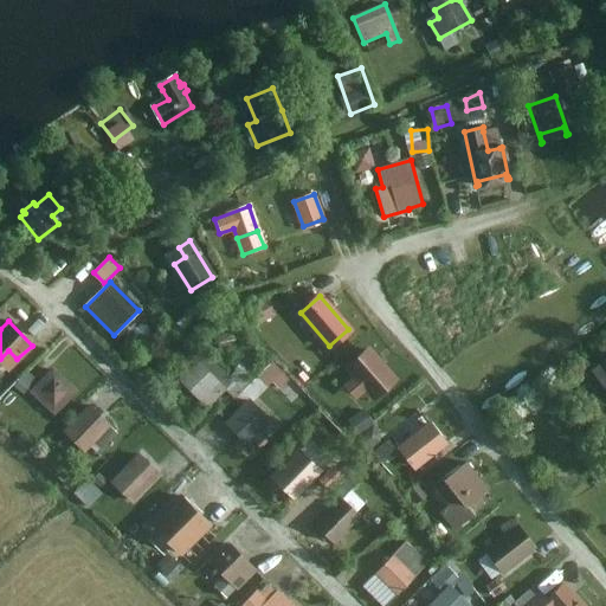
[(368,350),(349,366),(358,375),(368,387),(375,395),(393,379),(368,350)]
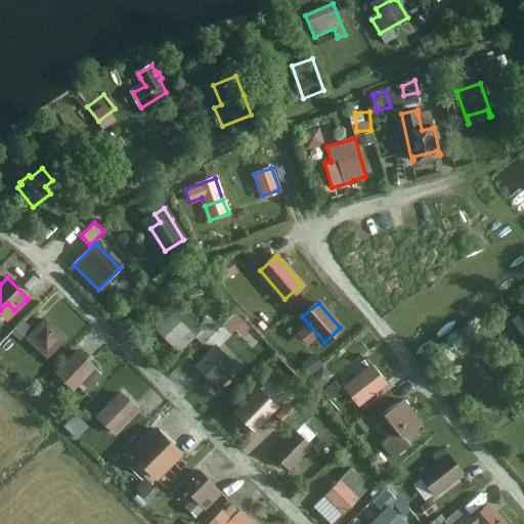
[(172,314),(158,330),(172,344),(173,344),(180,351),(201,331),(188,317),(185,320),(181,315),(177,320),(172,314)]
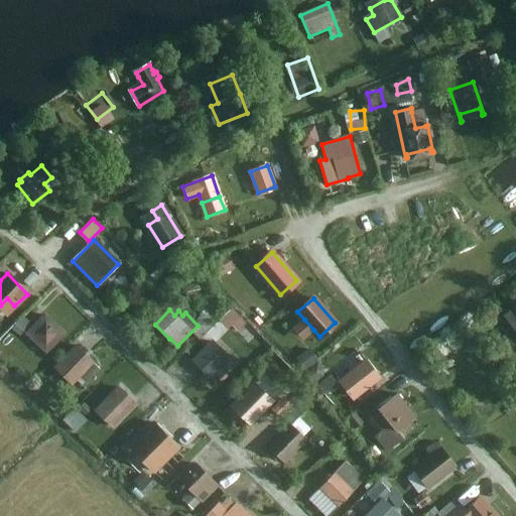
[(250,328),(231,310),(208,337),(219,345),(232,329),(242,337),(250,328)]
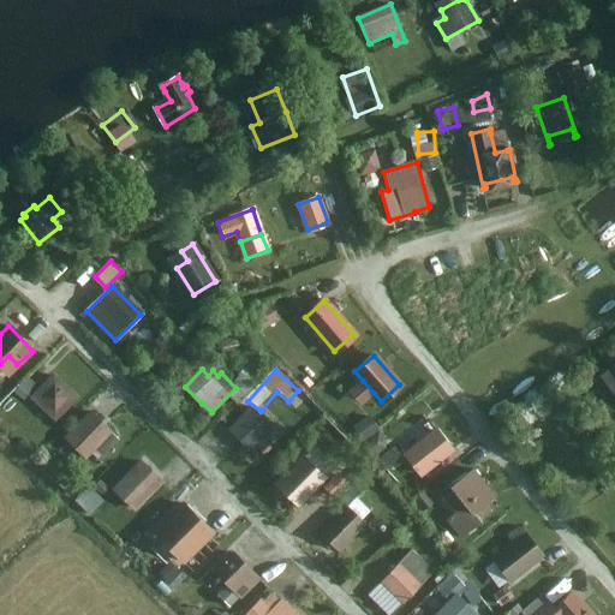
[(55,376),(34,398),(55,418),(76,398),(55,376)]
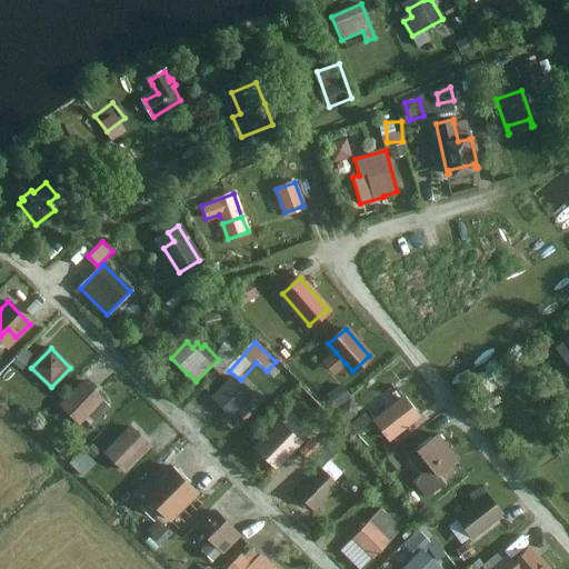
[(235,377),(213,399),(237,422),(259,400),(235,377)]
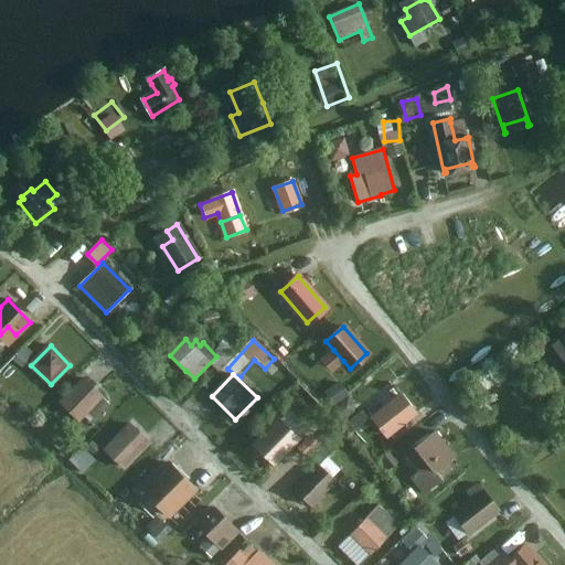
[(84,380),(61,403),(78,420),(102,396),(84,380)]
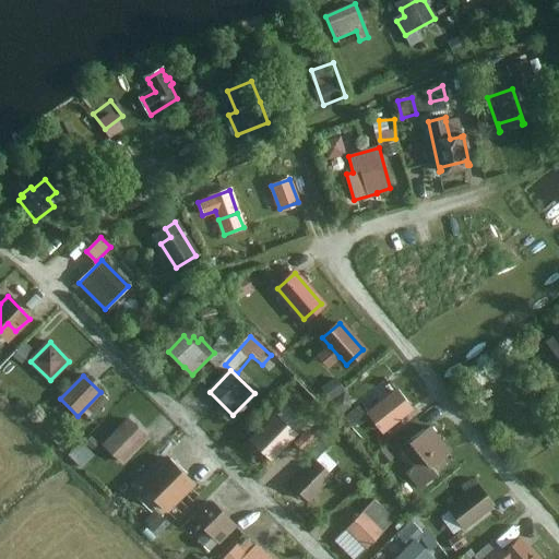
[(334,396),(346,387),(339,377),(325,387),(334,396)]
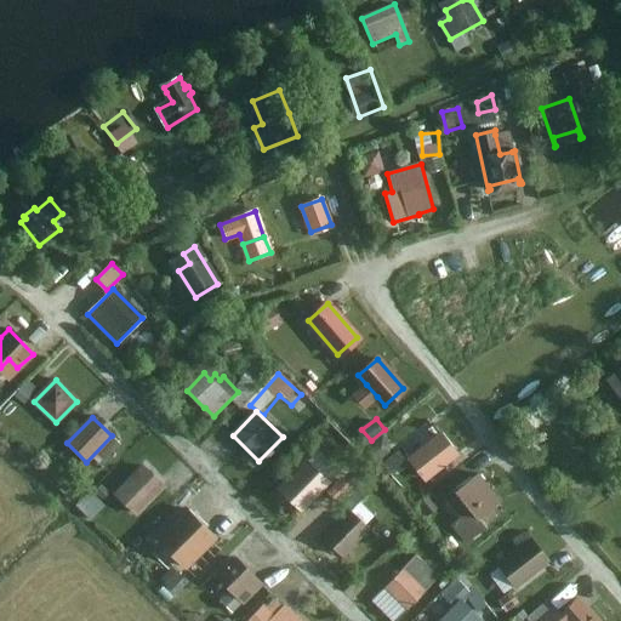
[(440,434),(410,460),(425,478),(456,454),(440,434)]
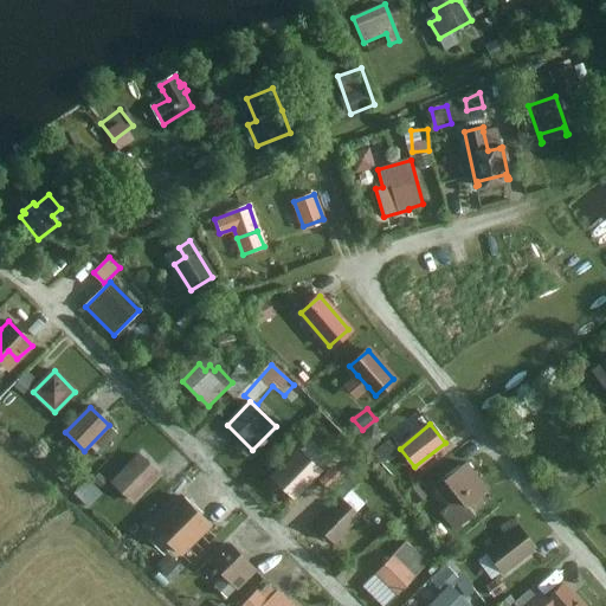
[(294,455),(271,477),(294,498),(320,471),(316,468),(328,456),(310,438),(300,450),(294,445),(289,451),(294,455)]
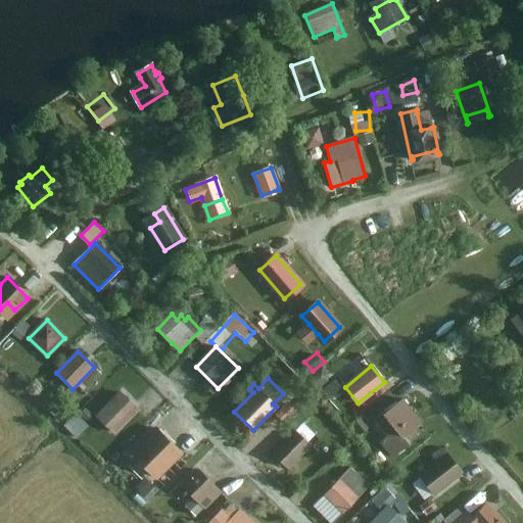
[(121,393),(97,417),(113,433),(137,409),(121,393)]
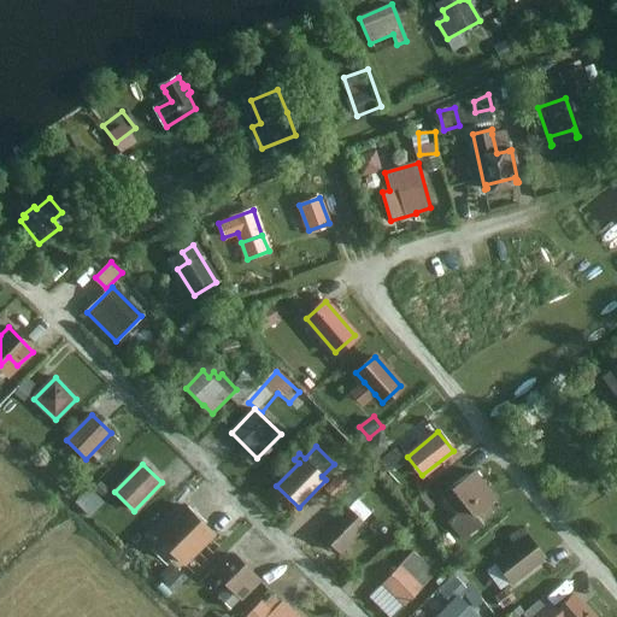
[(497,499),(474,470),(450,488),(474,517),(497,499)]
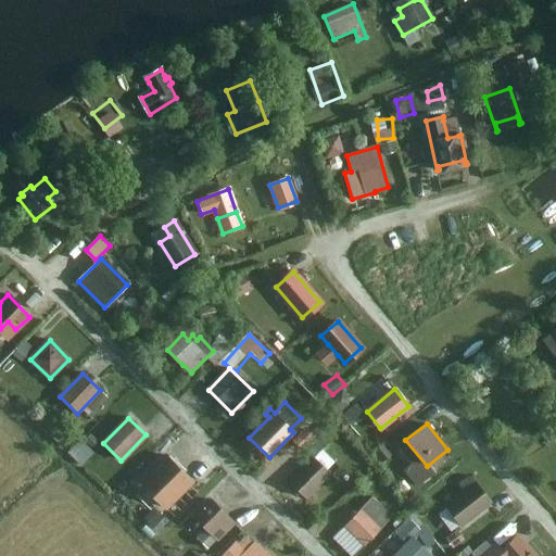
[(427,466),(405,440),(399,446),(413,464),(406,468),(418,483),(431,472),(427,466)]
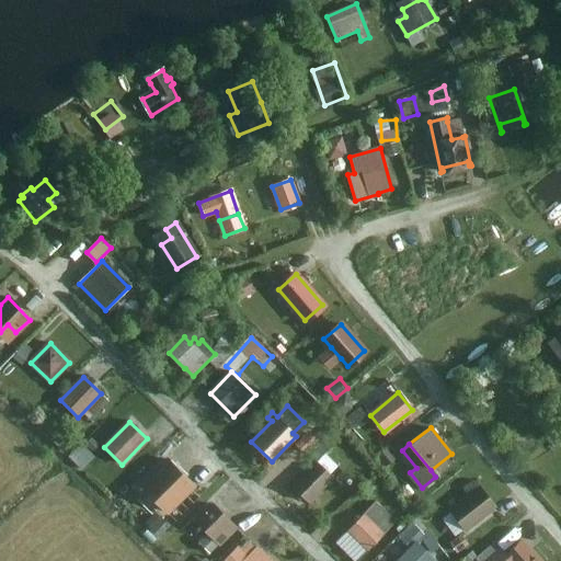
[(169,460),(141,487),(146,491),(161,506),(168,513),(194,485),(169,460)]
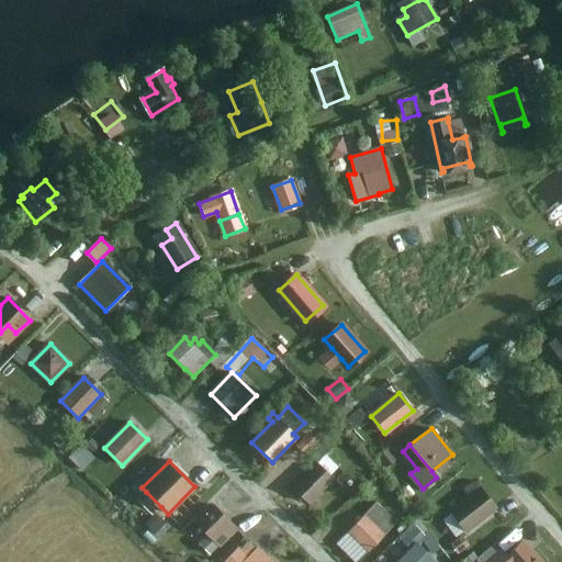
[(315,462),(287,489),(293,495),(296,492),(311,506),(335,482),(315,462)]
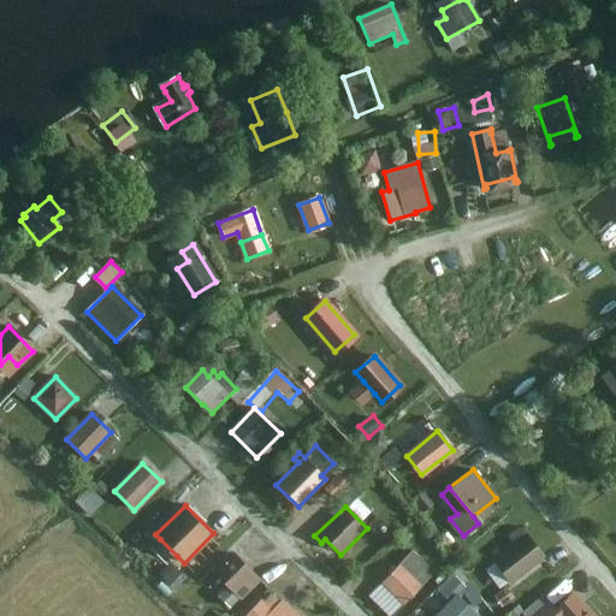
[(527,537),(497,561),(511,580),(542,556),(527,537)]
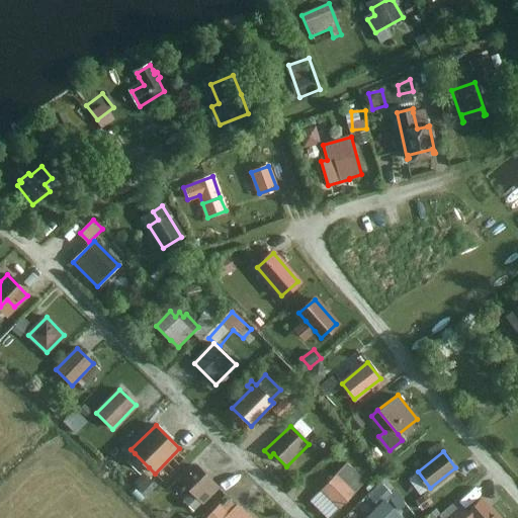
[(348,464),(322,489),(338,507),(340,508),(365,482),(348,464)]
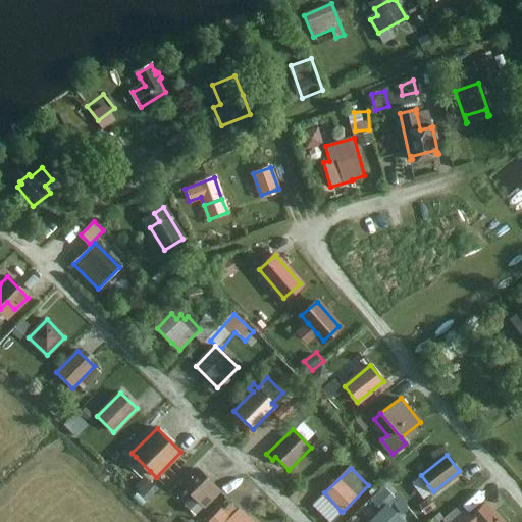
[(198,470),(183,485),(194,496),(185,505),(195,515),(204,506),(219,490),(198,470)]
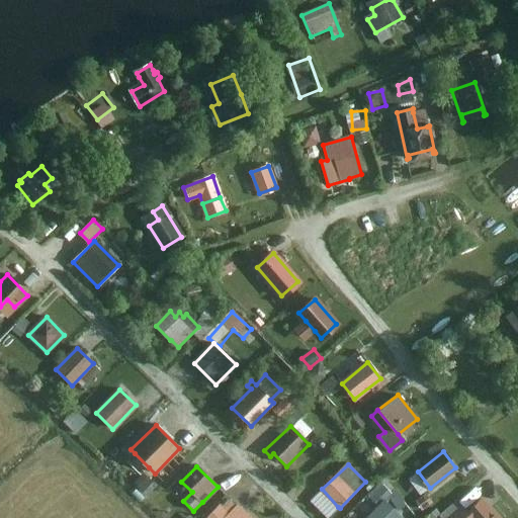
[(462,508),(450,517),(498,517),(482,499),(466,513),(462,508)]
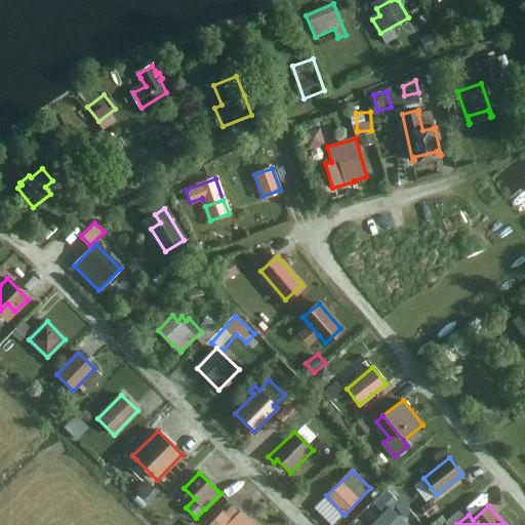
[(223,514),(210,524),(252,524),(241,514),(239,516),(231,509),(224,515),(223,514)]
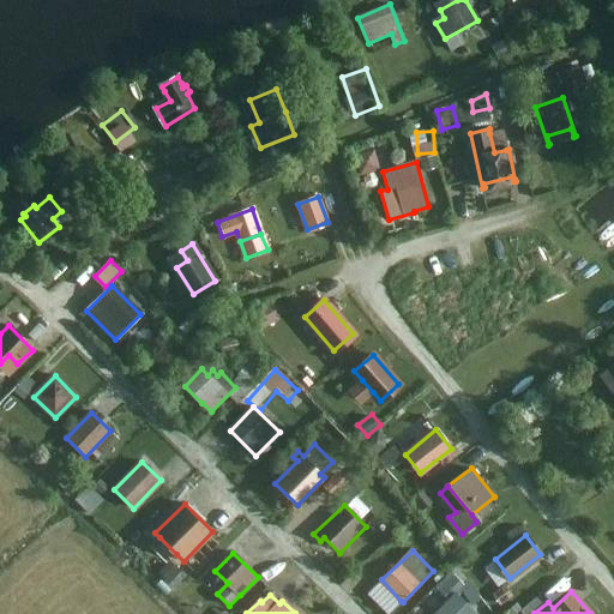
[(475,613),(456,595),(435,613),(475,613)]
